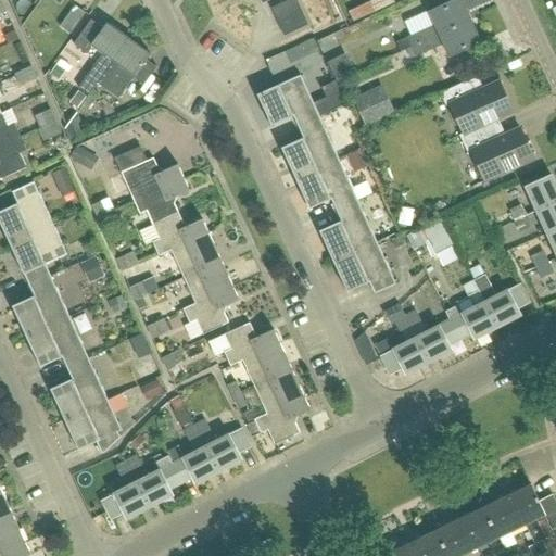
[(292,0),(273,10),(279,23),(302,12),(295,0),(292,0)]
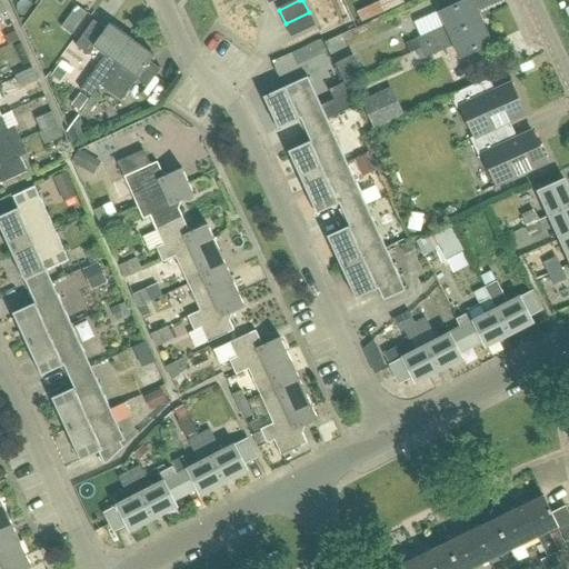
[(361,22),(403,3),(402,0),(382,0),(357,12),(361,22)]
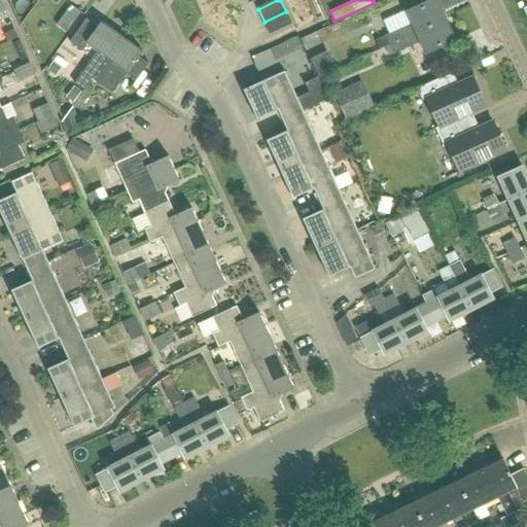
[(390,45),(446,21),(436,0),(431,0),(406,11),(412,25),(385,36),(390,45)]
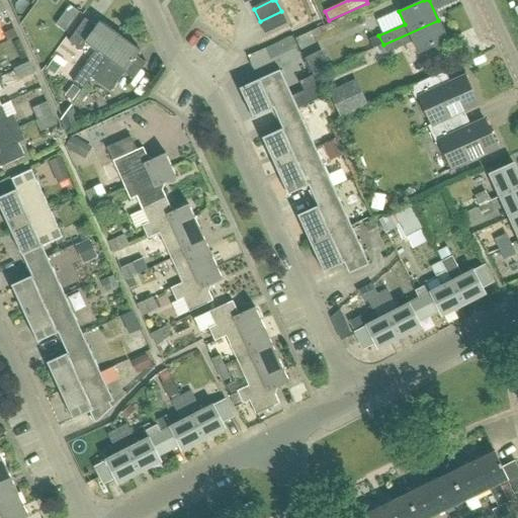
[(243,4),(226,7),(229,19),(246,15),(243,4)]
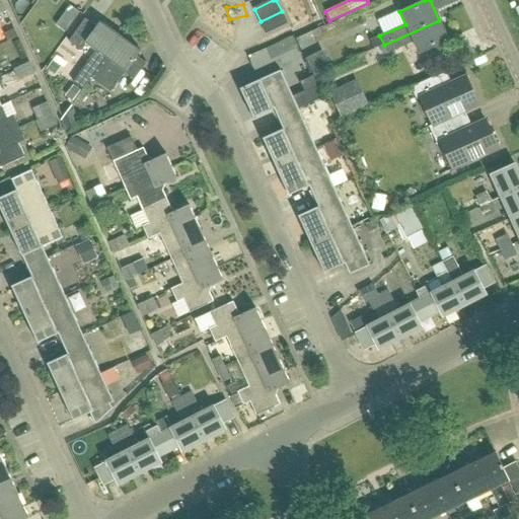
[(67,29),(80,11),(71,5),(58,23),(67,29)]
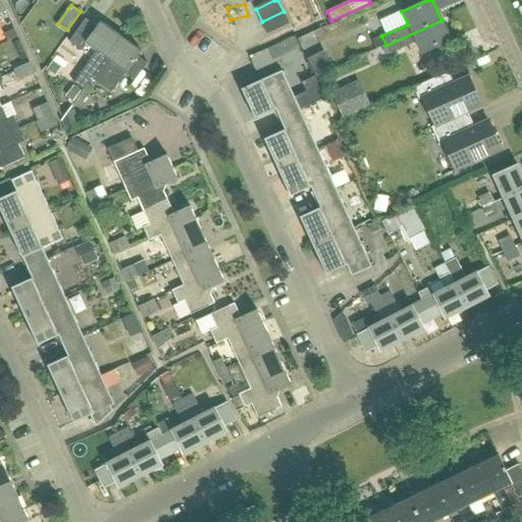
[(290,23),(283,11),(262,21),(268,34),(290,23)]
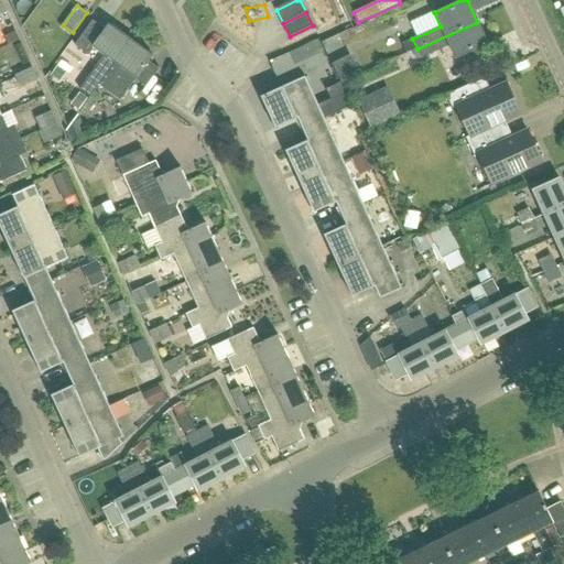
[(99,85),(131,40),(109,24),(106,30),(93,21),(75,45),(88,55),(95,47),(105,55),(79,89),(90,97),(99,85)]
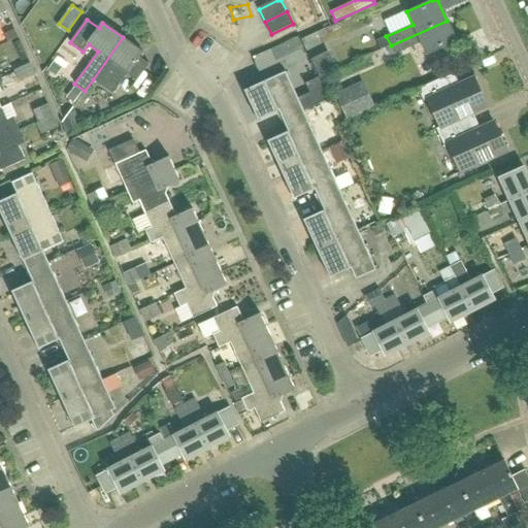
[(447,21),(391,45),(395,55),(421,43),(427,56),(457,42),(447,21)]
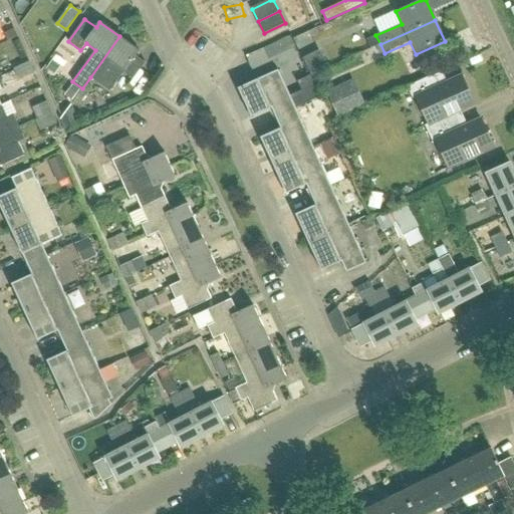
[(90,77),(109,91),(122,73),(133,80),(145,63),(136,56),(140,50),(119,36),(90,77)]
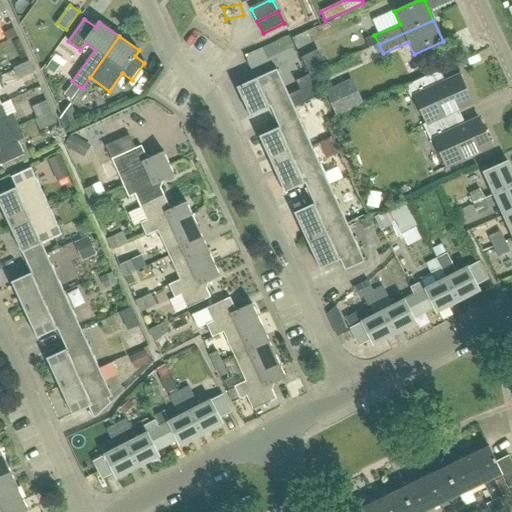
[(18,80),(34,73),(29,62),(13,69),(18,80)]
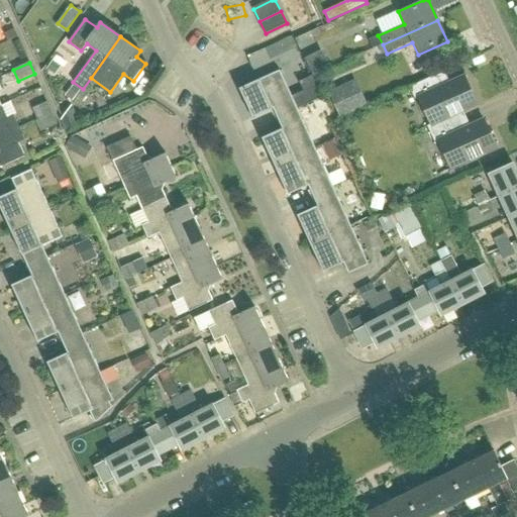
[(278,118),(298,109),(280,70),(239,89),(252,118),(273,108),(278,118)]
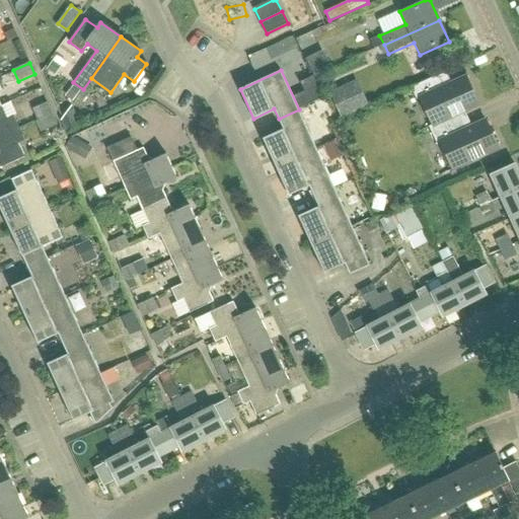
[(460,114),(478,105),(465,77),(451,83),(446,72),(411,88),(417,100),(420,98),(432,126),(433,126),(460,114)]
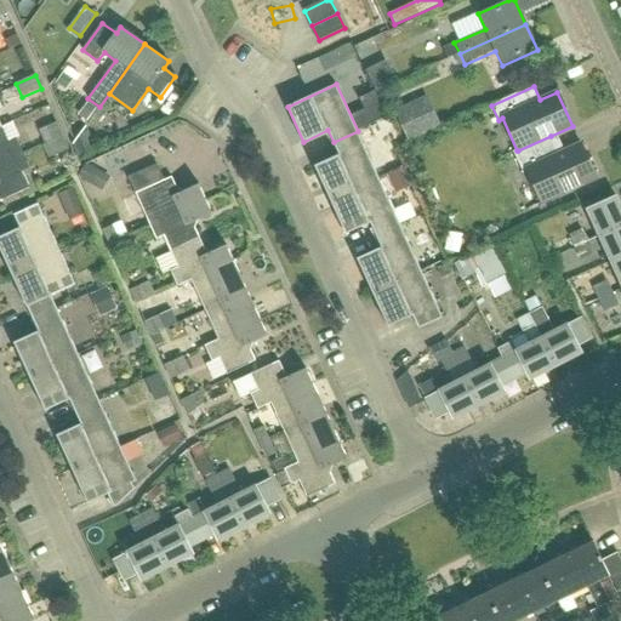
[(409,141),(442,126),(427,96),(396,110),(409,141)]
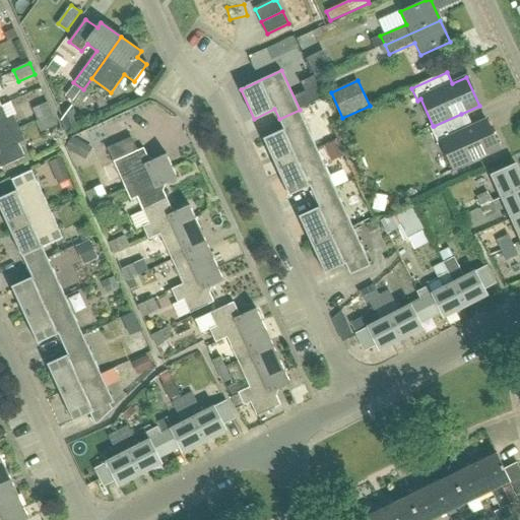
[(37,121),(52,114),(47,103),(31,109),(37,121)]
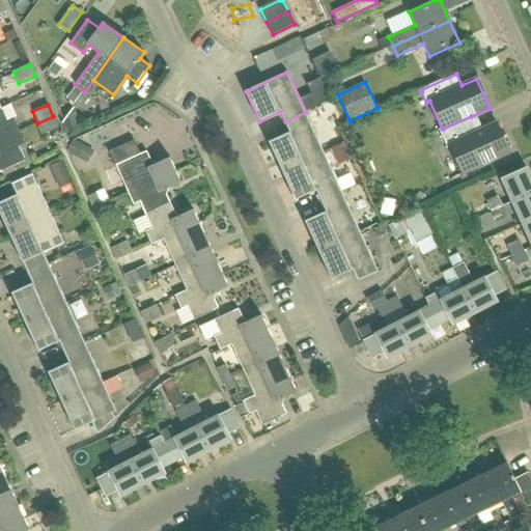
[(0,140),(20,132),(14,118),(7,121),(1,108),(0,108),(0,140)]
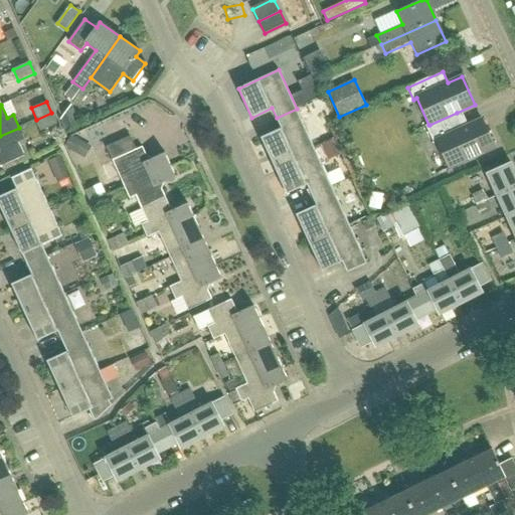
[(66,132),(80,126),(71,105),(60,119),(66,132)]
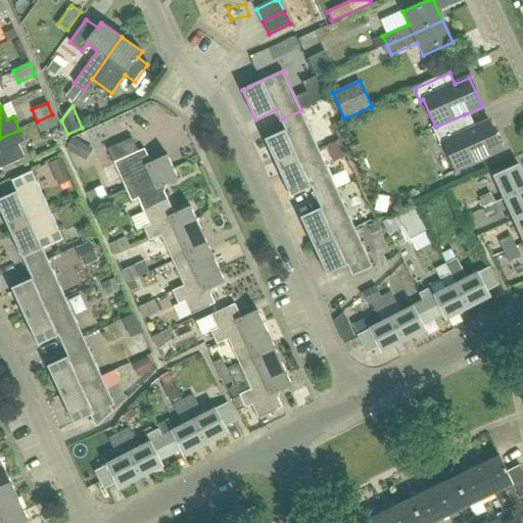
[(278,169),(319,150),(301,110),(281,120),(285,130),(265,140),(278,169)]
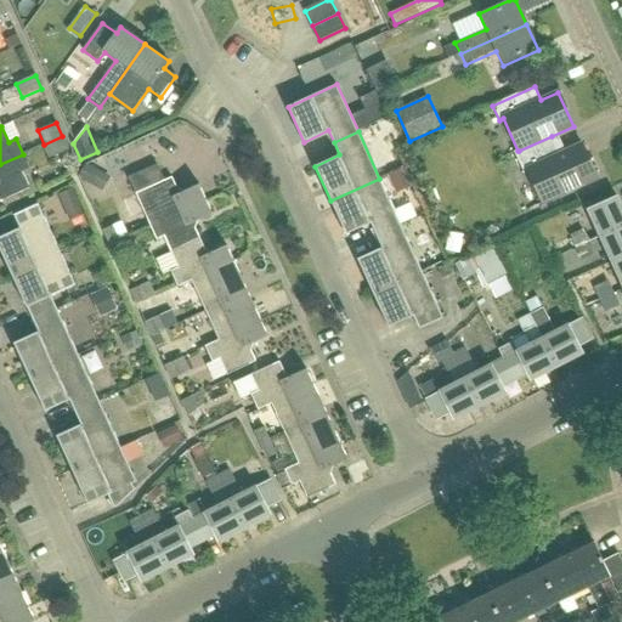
[(62,136),(44,145),(43,145),(47,158),(68,150),(62,136)]
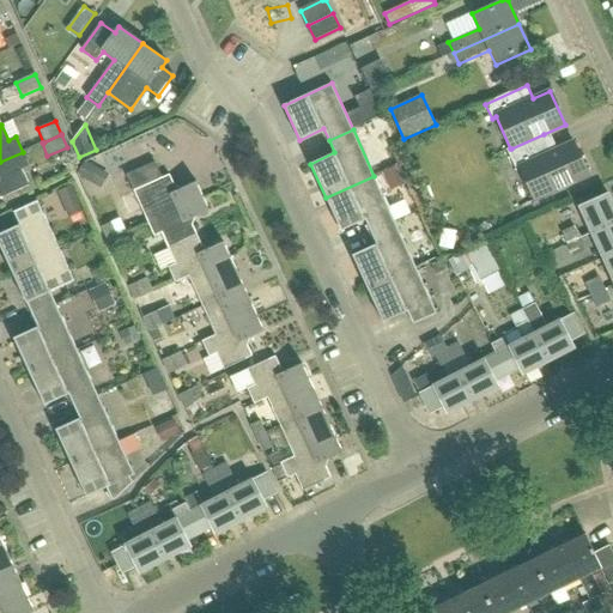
[(552,152),(544,134),(511,149),(510,149),(507,150),(515,170),(520,168),(535,201),(589,176),(574,141),(552,152)]
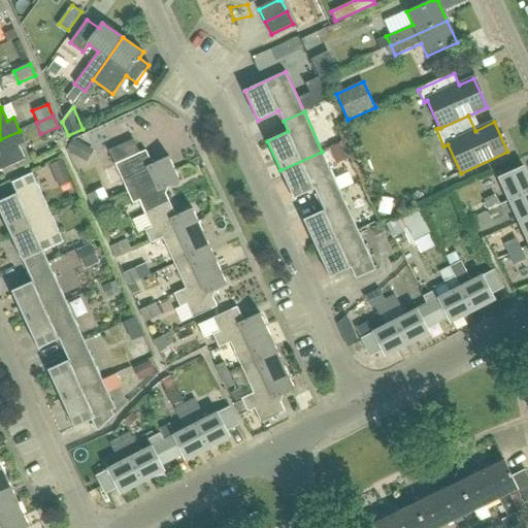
[(20,131),(0,139),(0,168),(1,171),(25,160),(19,146),(25,143),(20,131)]
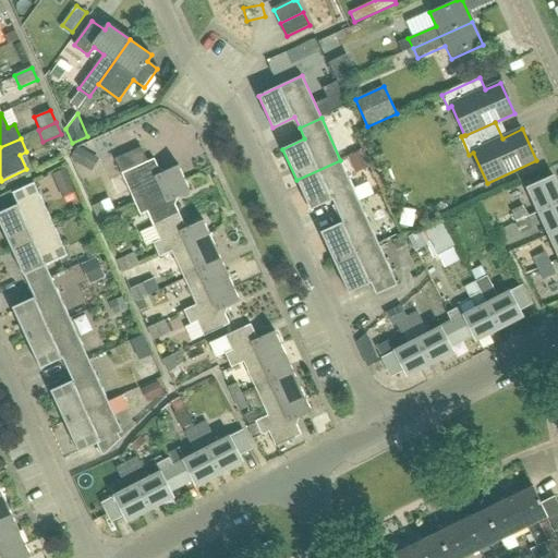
[(92,155),(79,148),(72,160),(84,167),(92,155)]
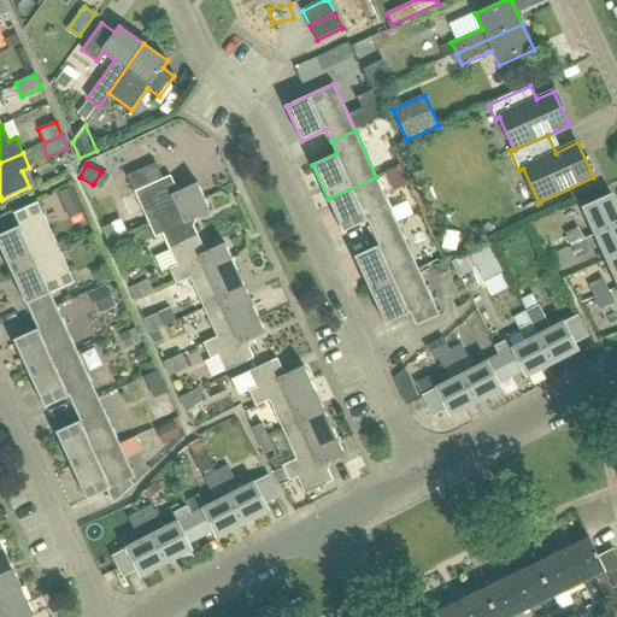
[(148,223),(204,198),(198,183),(177,192),(170,176),(134,192),(134,193),(121,199),(129,216),(142,210),(148,223)]
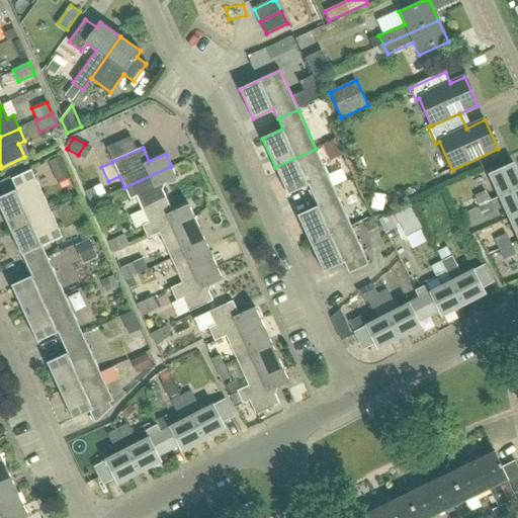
[(314,196),(333,187),(316,149),(275,167),(288,195),(309,186),(314,196)]
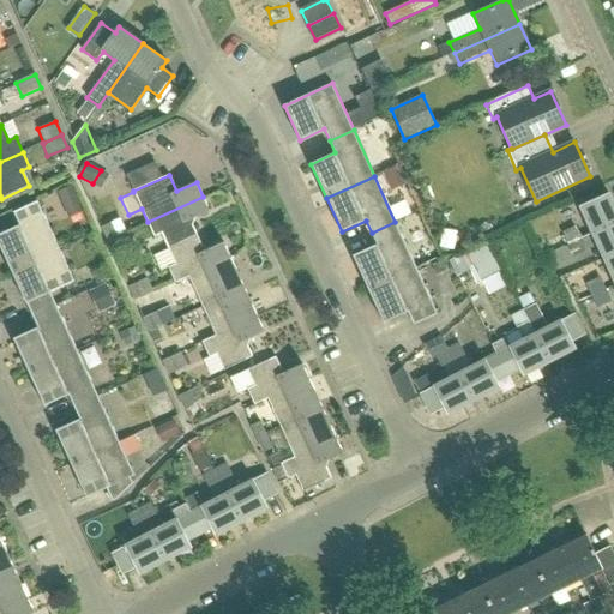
[(66,206),(79,200),(73,187),(60,194),(66,206)]
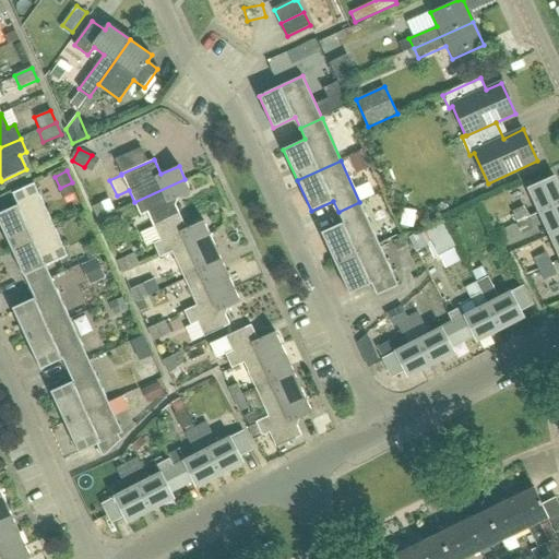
[(539,213),(558,203),(558,189),(554,177),(528,189),(539,213)]
